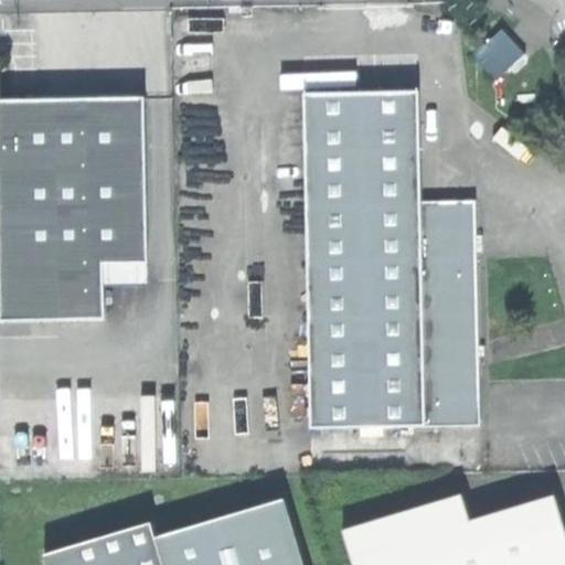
[(508,27),(478,55),(502,78),(531,49),(508,27)]
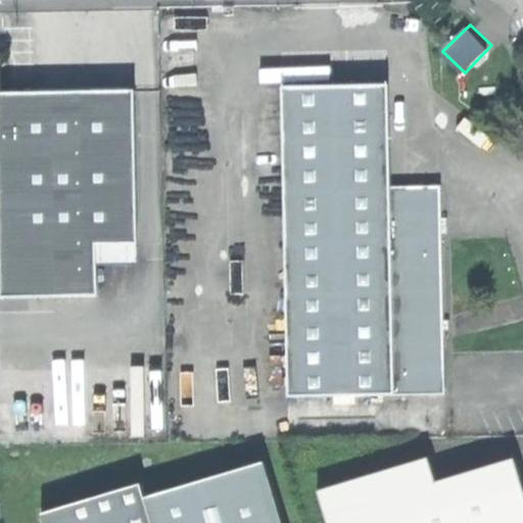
[(284,394),(389,392),(385,183),(384,80),(325,81),(279,82),(284,394)]
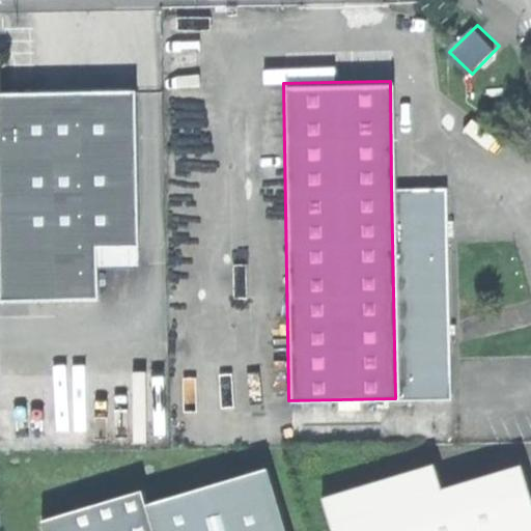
[(56,90),(0,91),(0,276),(1,303),(103,301),(102,248),(144,247),(141,89),(56,90)]
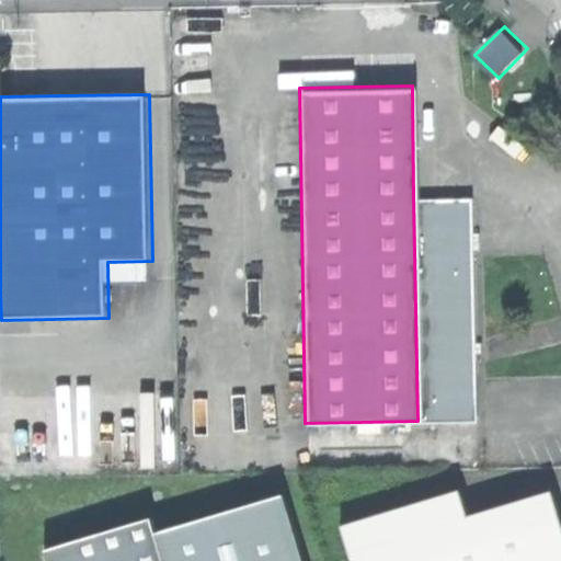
[(470,195),(413,196),(418,421),(473,420),(470,195)]
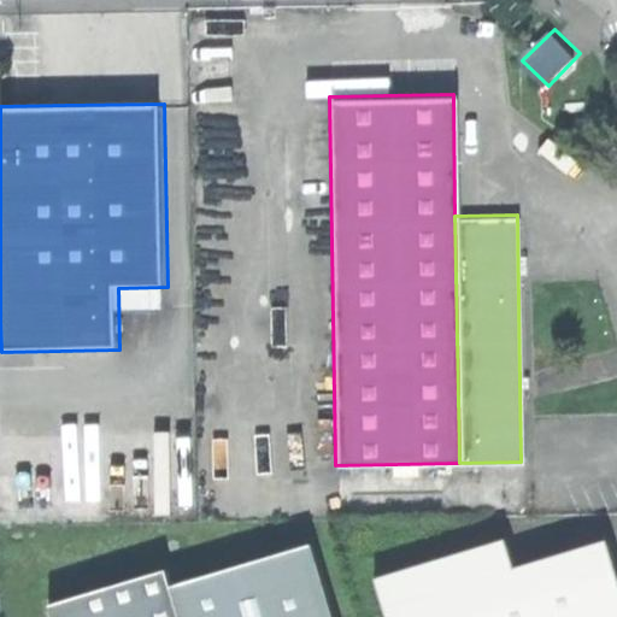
[(381,616),(528,616),(616,589),(616,573),(612,575),(601,540),(509,569),(500,540),(370,580),(381,616)]
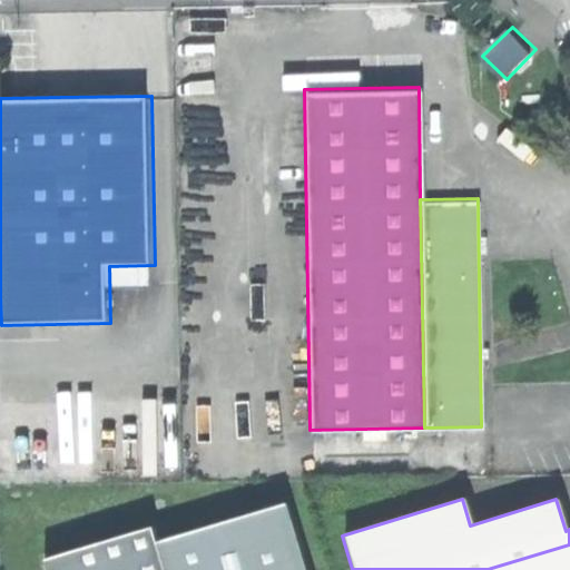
[(163,569),(304,569),(286,505),(156,542),(163,569)]
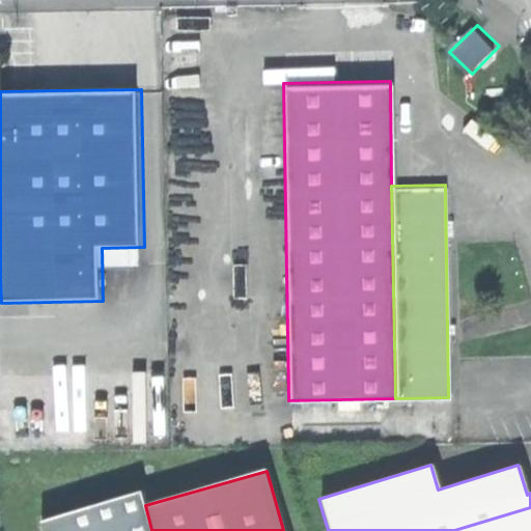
[(151,530),(145,505),(140,490),(39,519),(43,530),(151,530)]
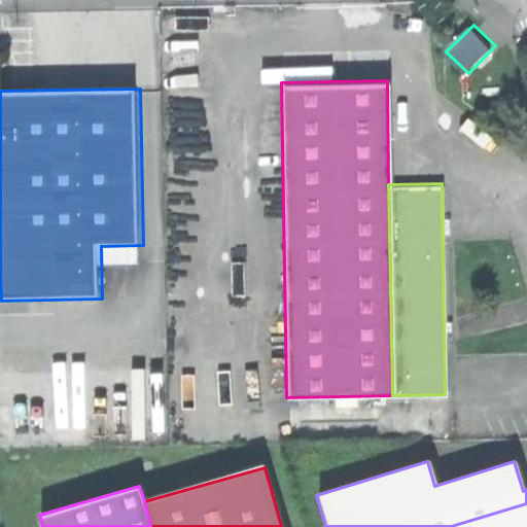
[(526,526),(526,503),(451,526),(526,526)]
